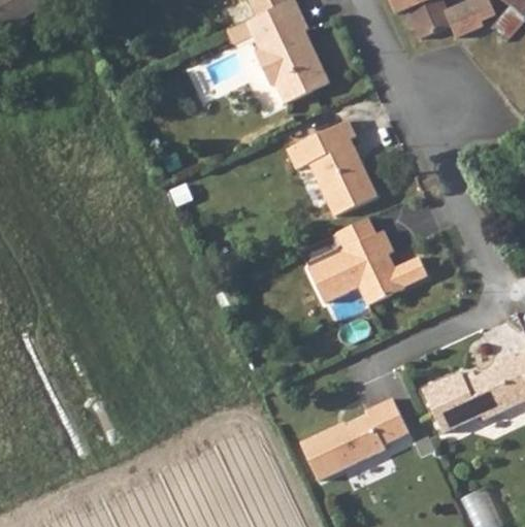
[(0,33),(52,0),(0,0),(0,33)]
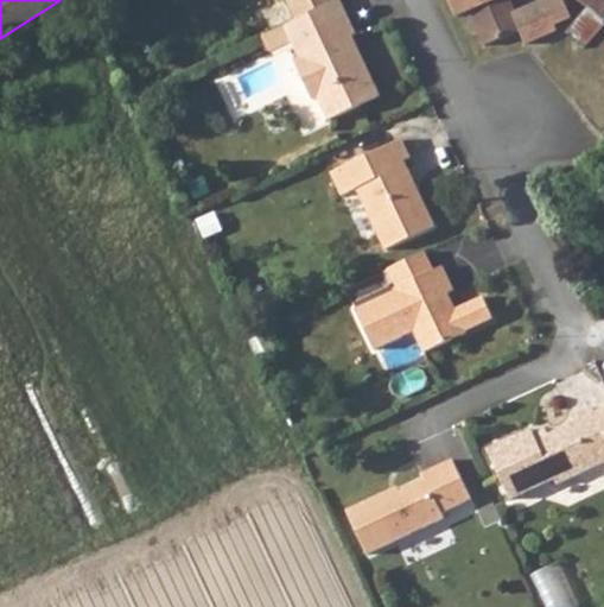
[(355,33),(337,0),(332,0),(293,19),(291,20),(281,25),(288,42),(297,58),(292,61),(310,97),(317,94),(328,117),(379,93),(351,36),(355,33)]
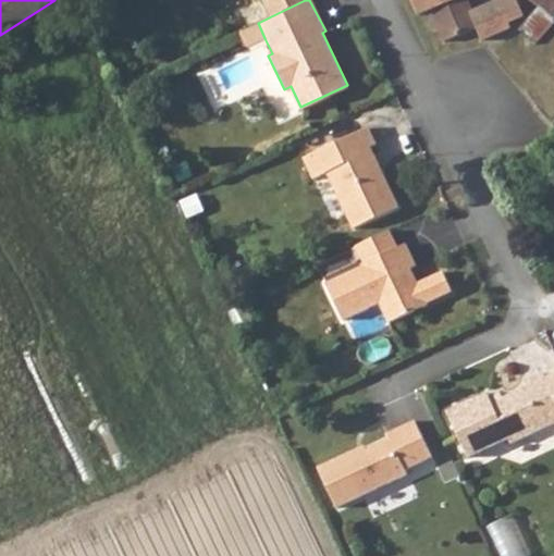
[(258,0),(267,19),(269,17),(305,0),(258,0)]
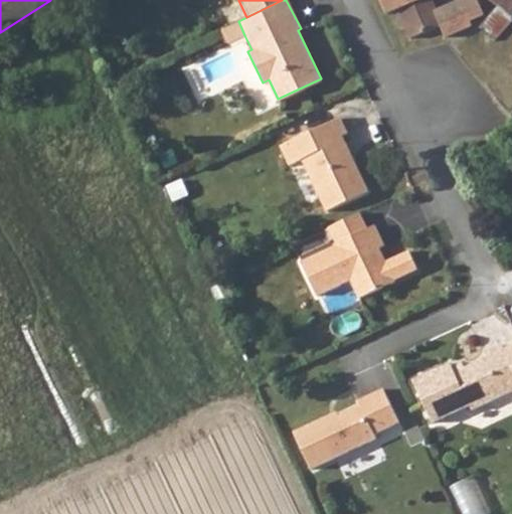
[(442,22),(437,10),(432,0),(384,0),(388,7),(399,3),(411,33),(442,22)]
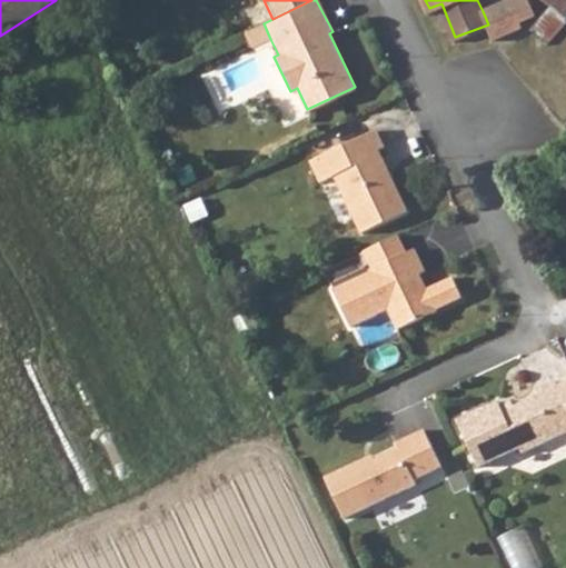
[(494,37),(518,28),(516,23),(530,18),(524,0),(512,0),(483,11),(488,25),(494,37)]
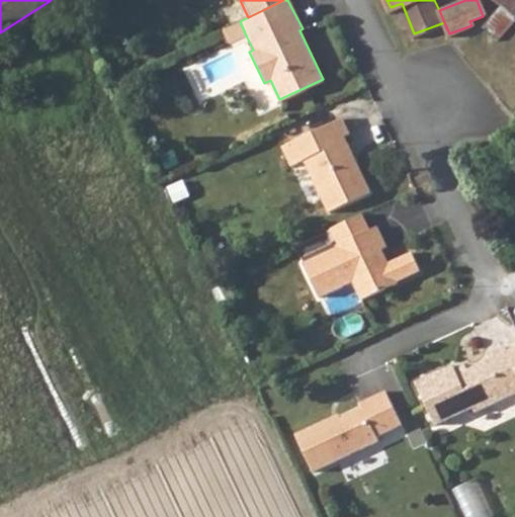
[(496,37),(514,17),(514,0),(488,0),(499,9),(483,25),(496,37)]
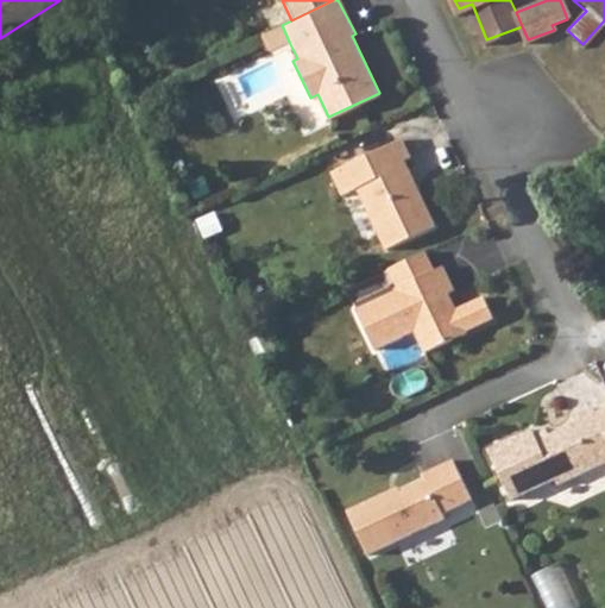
[(268,51),(289,42),(282,25),(260,35),(268,51)]
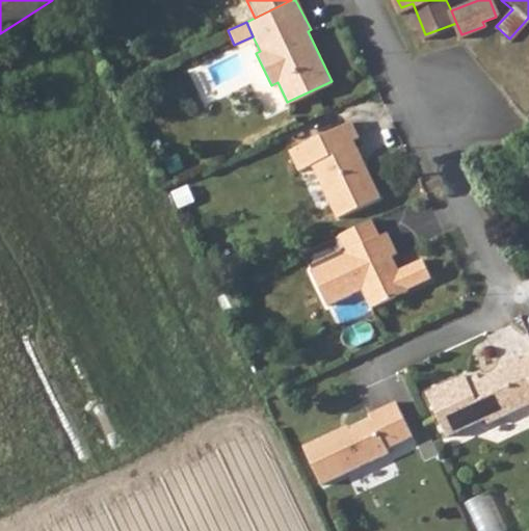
[(297,170),(311,164),(338,215),(378,195),(351,140),(358,135),(349,120),(288,150),(297,170)]
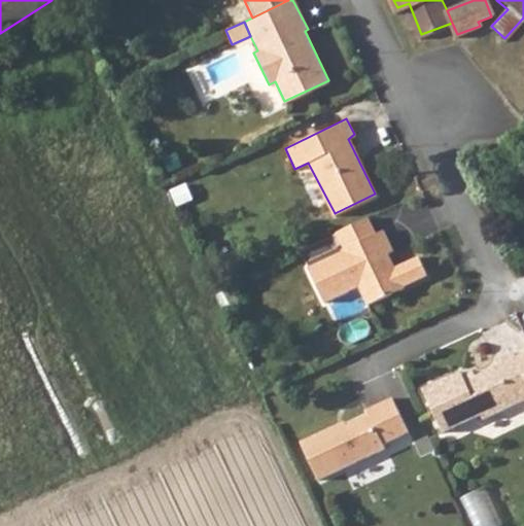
[(429,270),(420,252),(397,264),(388,264),(384,254),(394,249),(382,228),(310,269),(326,302),(358,284),(370,304),(429,270)]
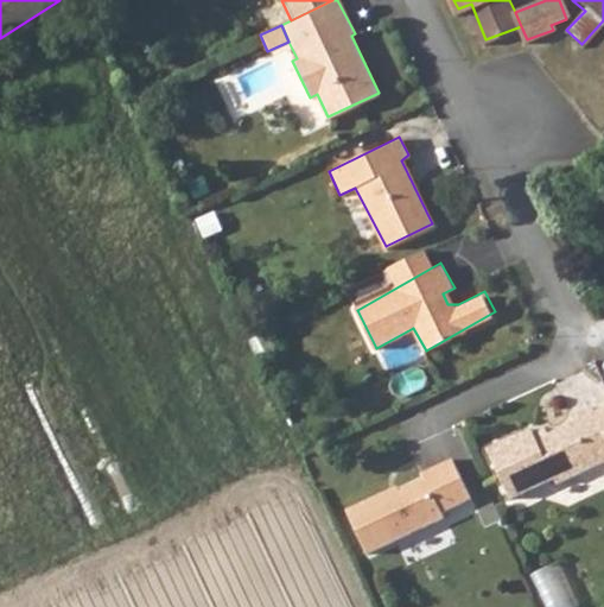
[(385,366),(421,349),(414,333),(377,349),(385,366)]
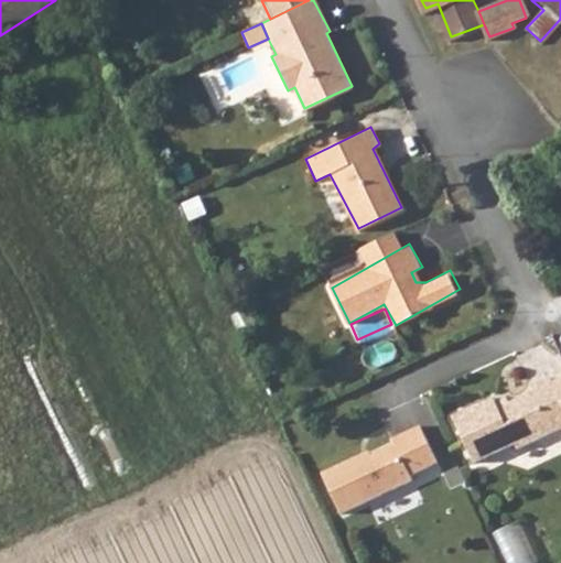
[(494,391),(454,410),(476,455),(516,436),(519,441),(560,421),(560,397),(549,372),(531,381),(533,386),(500,402),(494,391)]
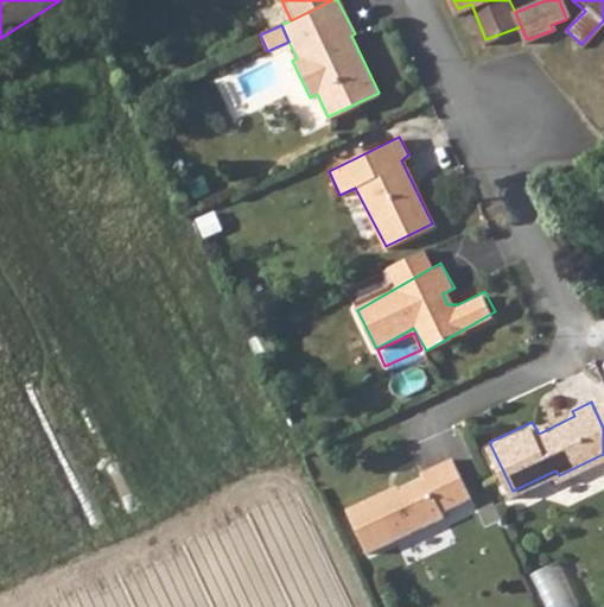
[(389,489),(355,505),(377,555),(452,518),(449,511),(478,498),(456,455),(427,470),(430,478),(393,495),(389,489)]
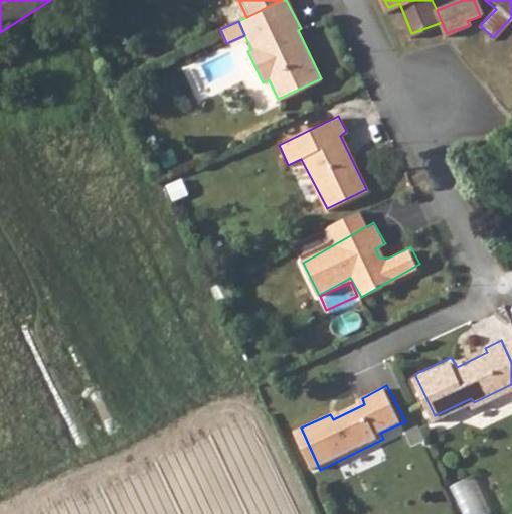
[(450,487),(463,513),(485,513),(491,511),(474,475),(450,487)]
